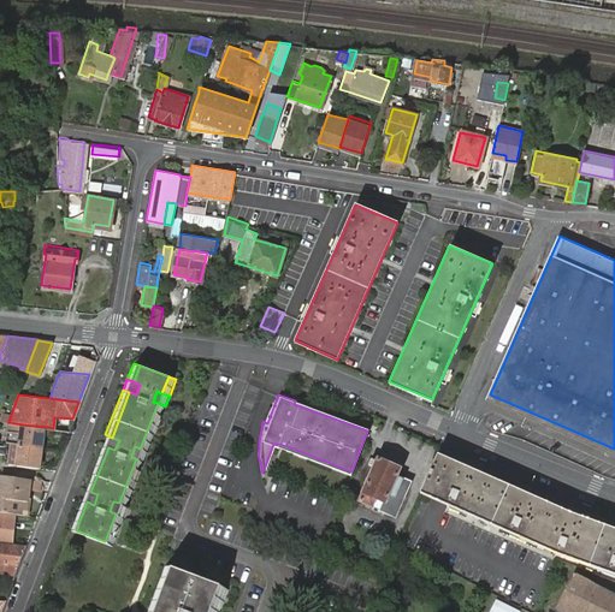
[(165,406),(158,403),(140,449),(148,451),(165,406)]
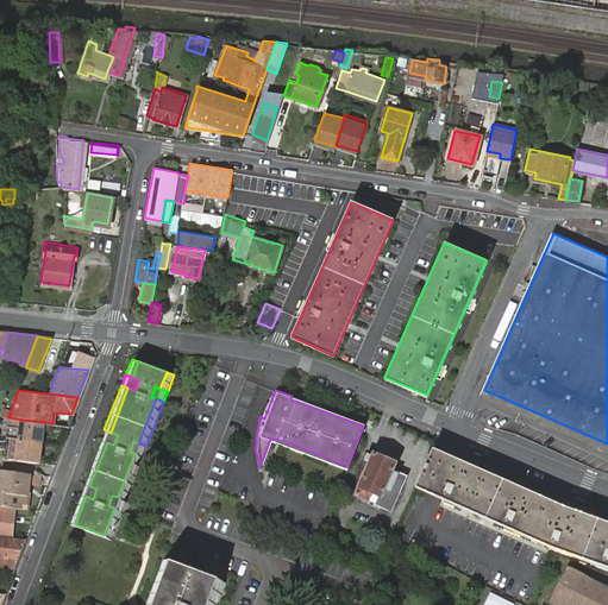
[(364,422),(299,398),(298,402),(363,426),(364,422)]
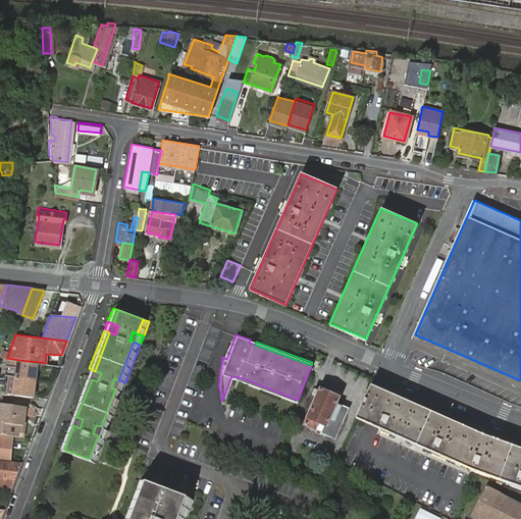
[(40,362),(19,360),(13,393),(33,396),(40,362)]
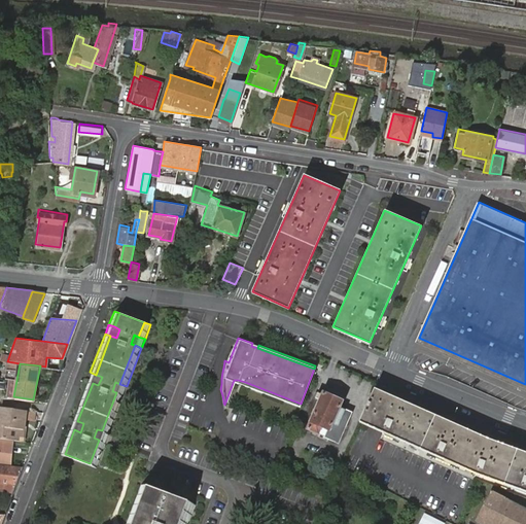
[(86,381),(93,383),(98,385),(102,377),(96,375),(90,372),(86,381)]
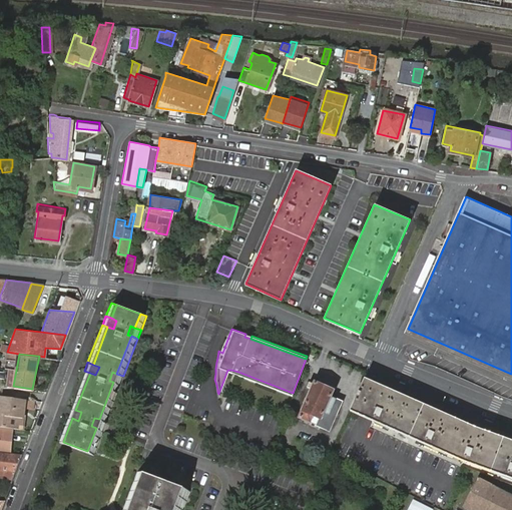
[(70,408),(75,410),(90,373),(84,371),(70,408)]
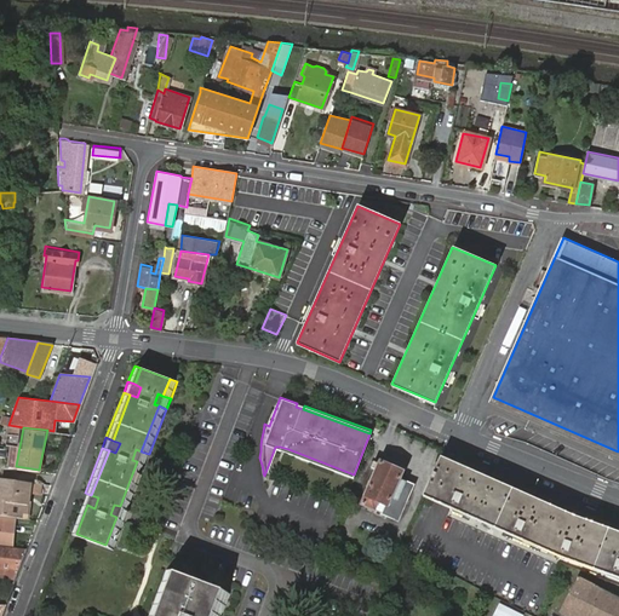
[(149,454),(141,452),(136,449),(132,460),(137,461),(145,465),(149,454)]
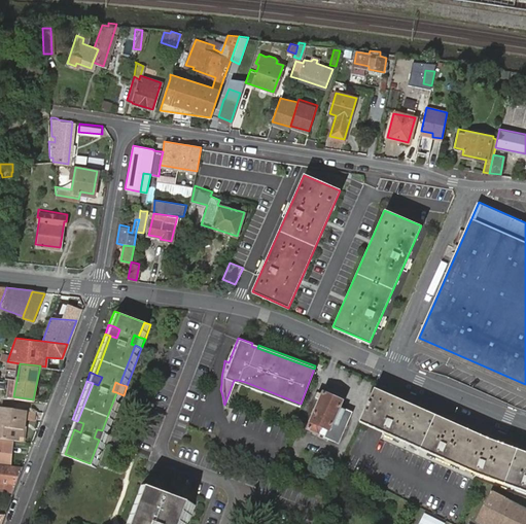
[(301,404),(245,382),(244,384),(300,406),(301,404)]
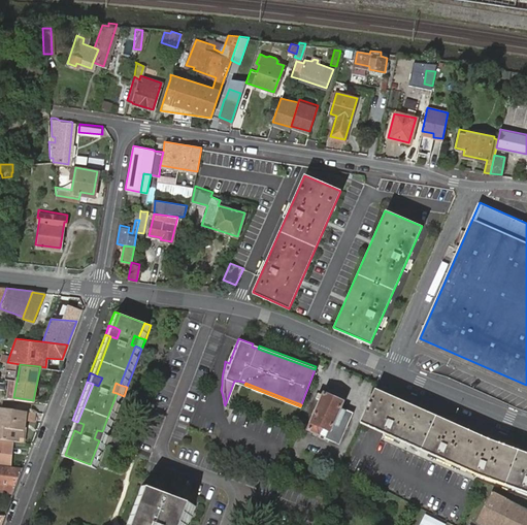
[(374,387),(360,417),(369,421),(383,391),(374,387)]
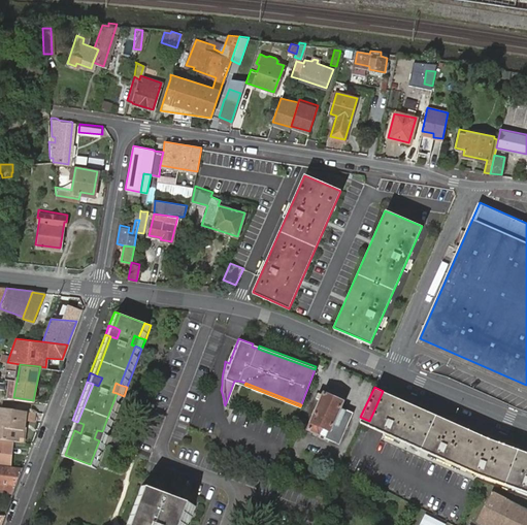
[(308,427),(315,430),(318,431),(321,424),(329,427),(326,434),(337,439),(351,411),(339,405),(341,399),(323,391),(306,426),(308,427)]
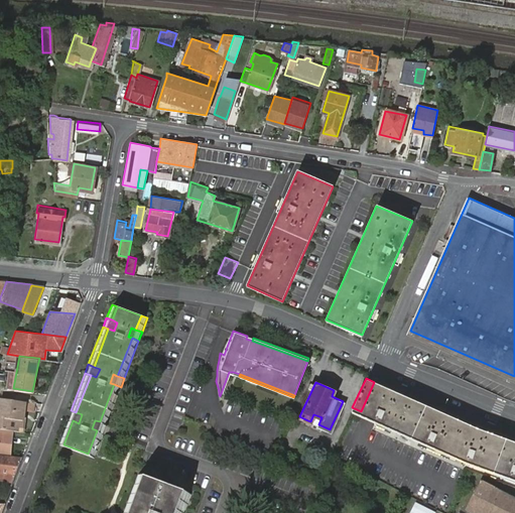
[(361,411),(374,417),(385,393),(388,388),(377,383),(374,382),(361,411)]
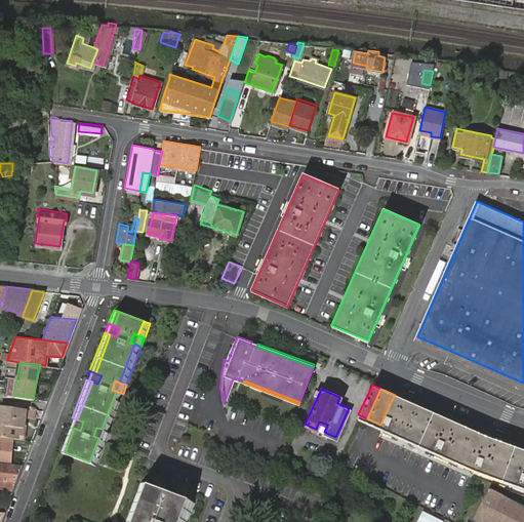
[(123,394),(116,391),(102,429),(108,432),(123,394)]
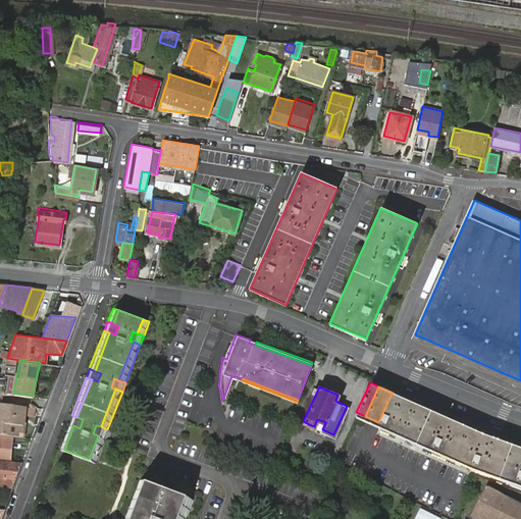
[(393,393),(389,398),(396,401),(399,396),(393,393)]
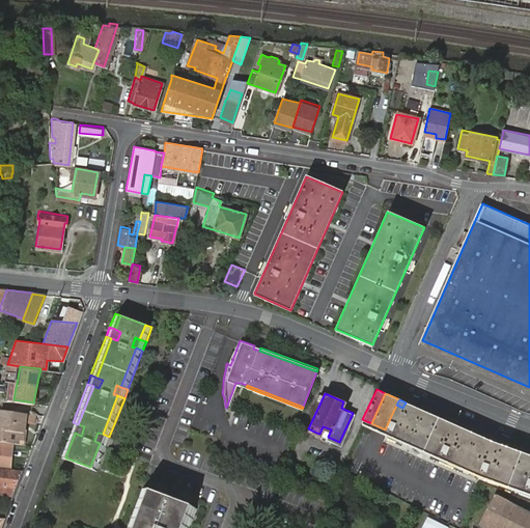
[(529,491),(529,454),(499,443),(497,449),(489,446),(491,440),(483,438),(459,426),(457,432),(450,428),(452,423),(406,403),(402,408),(396,405),(385,429),(472,470),(529,491)]
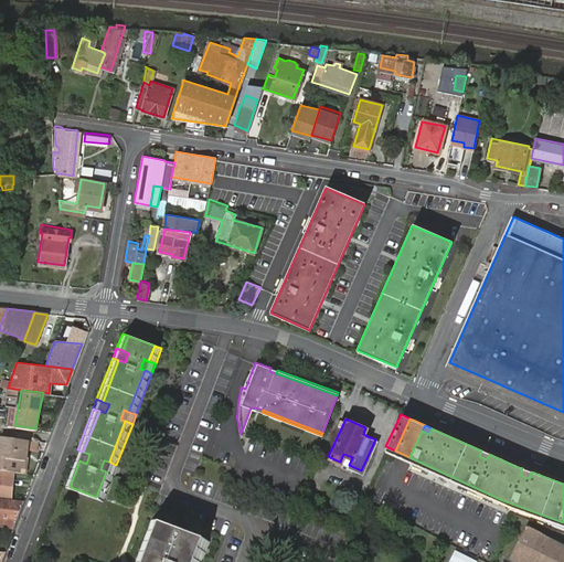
[(27,438),(1,434),(0,438),(0,467),(12,469),(20,470),(24,447),(27,438)]
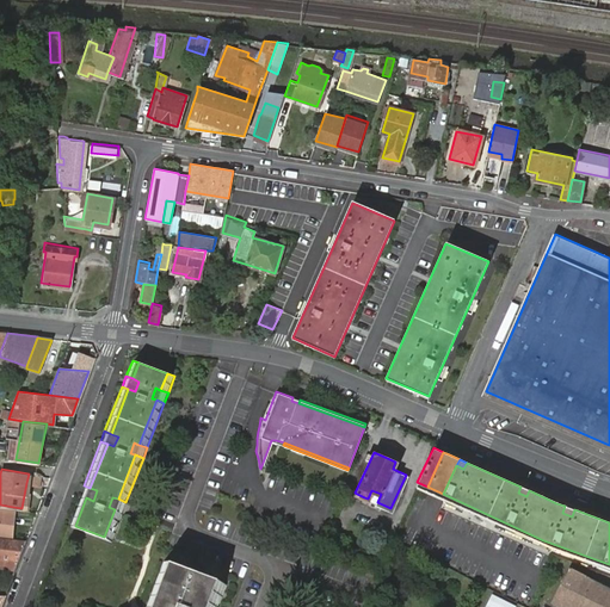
[(39,475),(29,474),(26,483),(38,485),(39,475)]
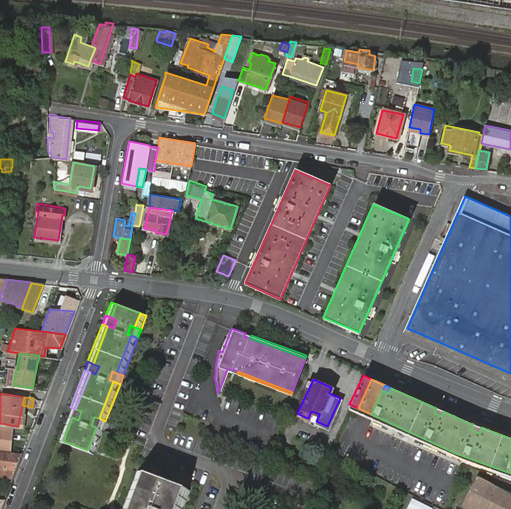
[(66,415),(72,417),(78,420),(81,411),(75,409),(70,407),(66,415)]
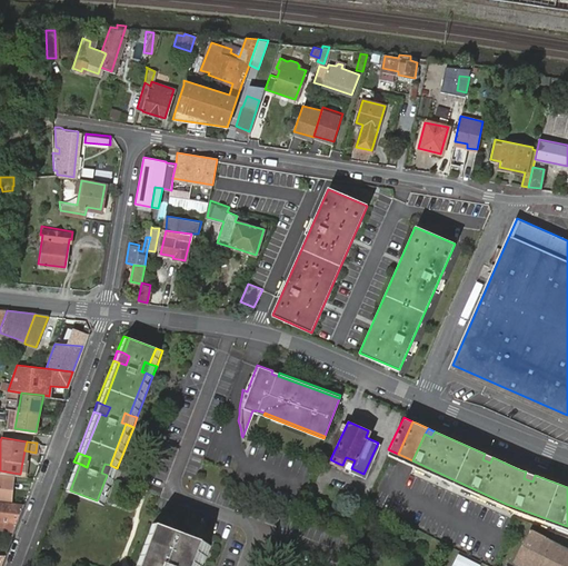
[(63,487),(70,490),(80,464),(73,462),(63,487)]
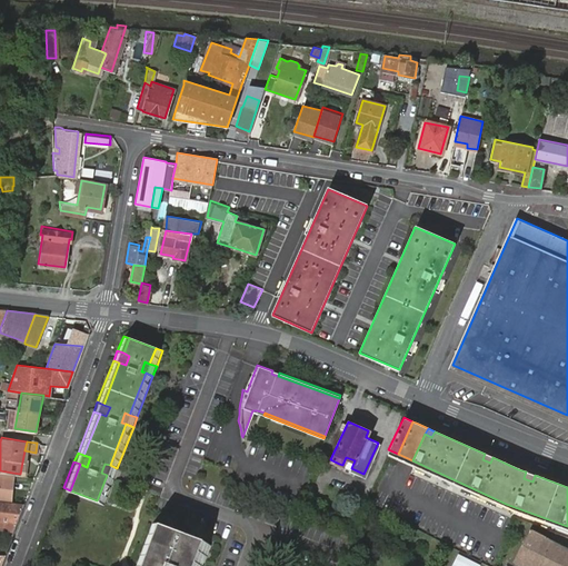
[(117,468),(110,465),(105,464),(101,473),(107,475),(113,477),(117,468)]
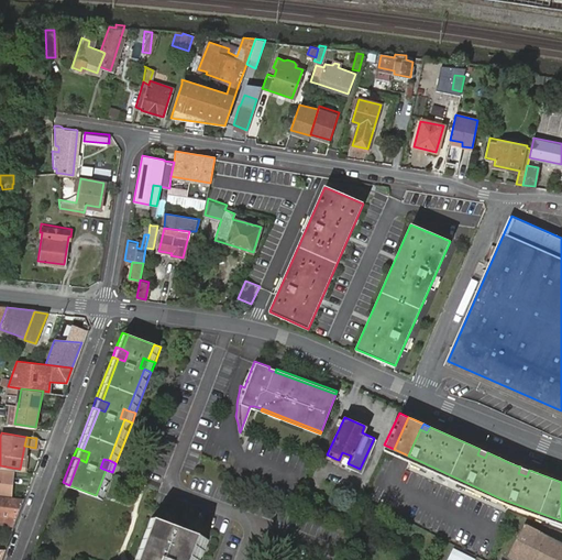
[(12,468),(0,465),(0,470),(3,471),(3,482),(11,483),(12,468)]
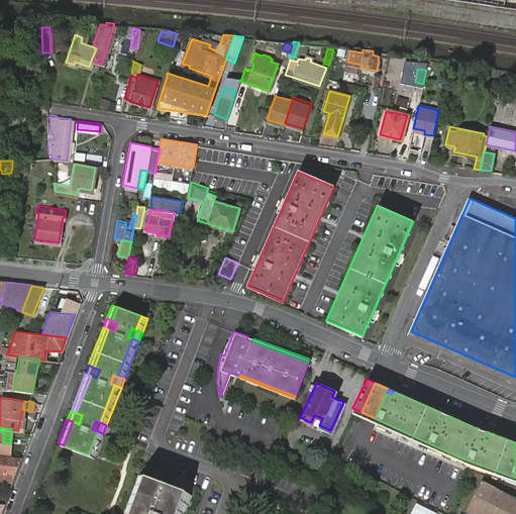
[(486,431),(478,428),(476,434),(484,437),(486,431)]
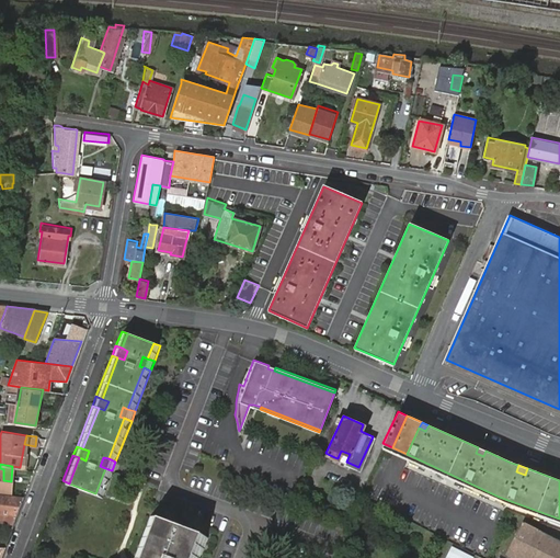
[(0,490),(9,492),(11,481),(3,480),(3,469),(0,468),(0,490)]
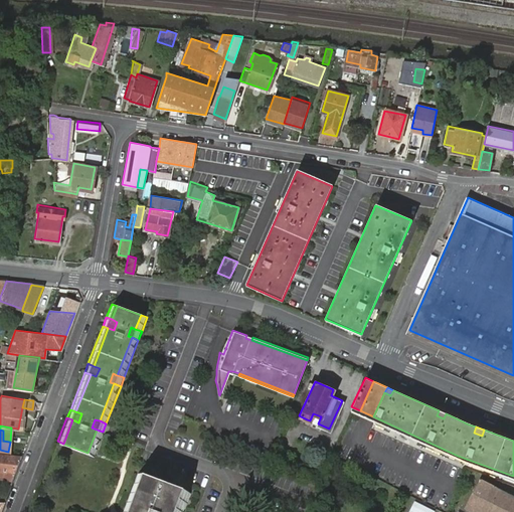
[(103,432),(97,430),(88,453),(94,455),(103,432)]
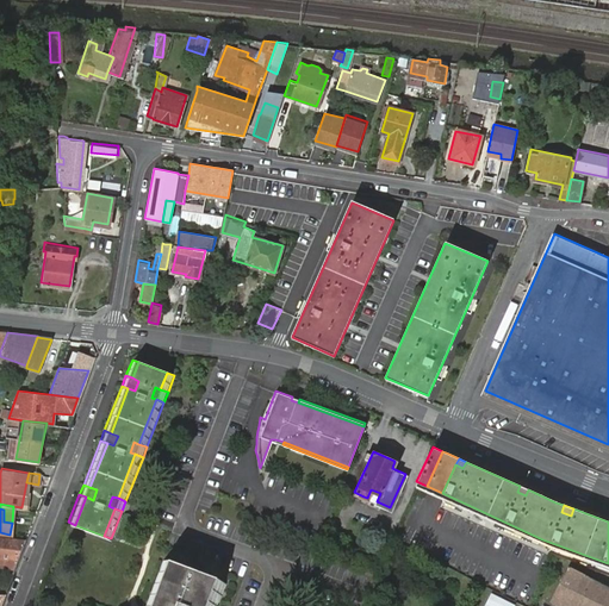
[(0,566),(13,568),(24,541),(0,536),(0,566)]
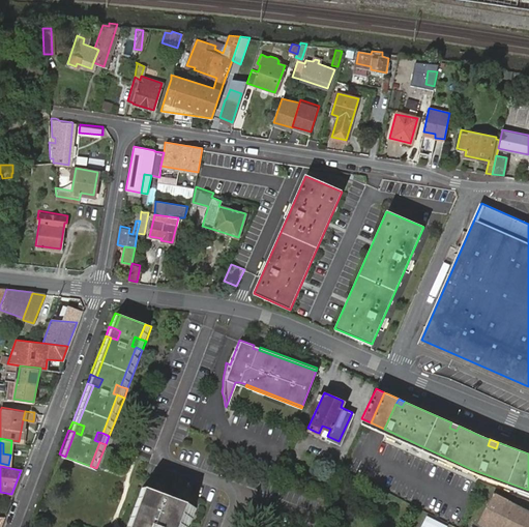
[(127,524),(131,525),(146,487),(142,485),(127,524)]
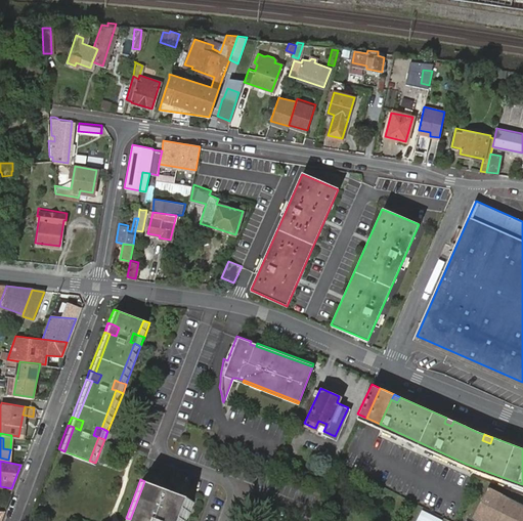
[(144,481),(130,519),(135,520),(181,520),(190,498),(144,481)]
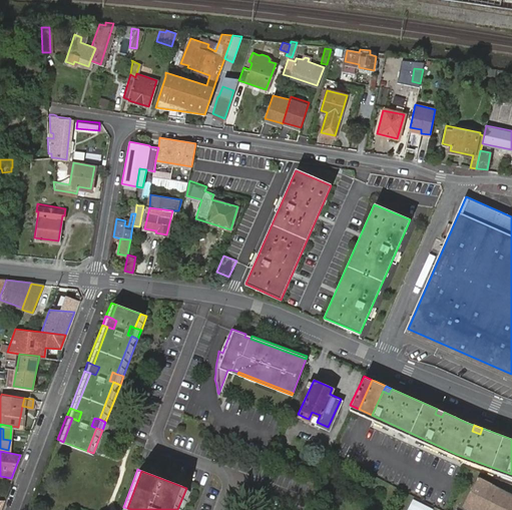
[(474,509),(511,509),(511,492),(490,481),(477,475),(476,477),(463,504),(474,509)]
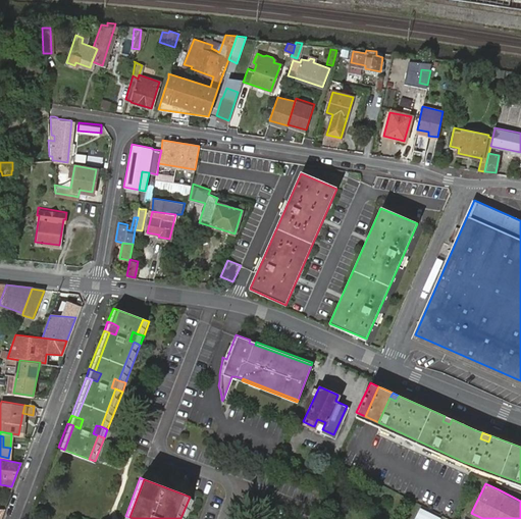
[(186,518),(194,498),(190,497),(180,518),(186,518)]
